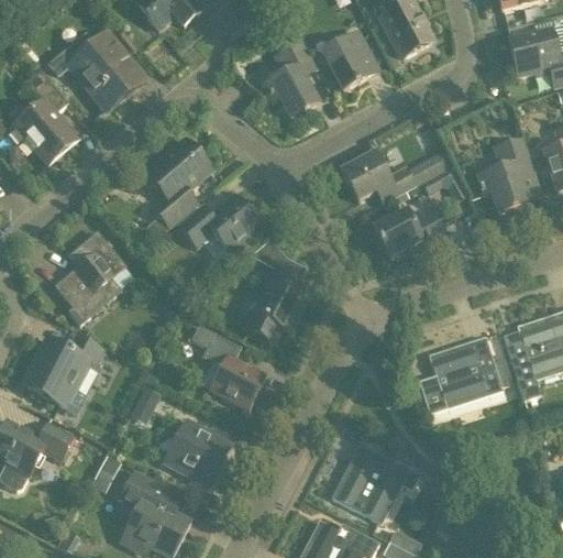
[(133,0),(156,29),(174,14),(181,24),(188,20),(192,17),(198,11),(189,1),(190,0),(133,0)]
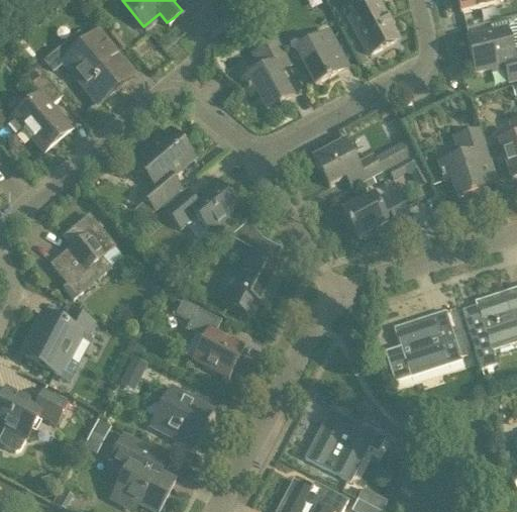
[(370,50),(395,37),(388,24),(390,23),(378,0),(357,0),(363,8),(347,16),(360,39),(363,37),(370,50)]
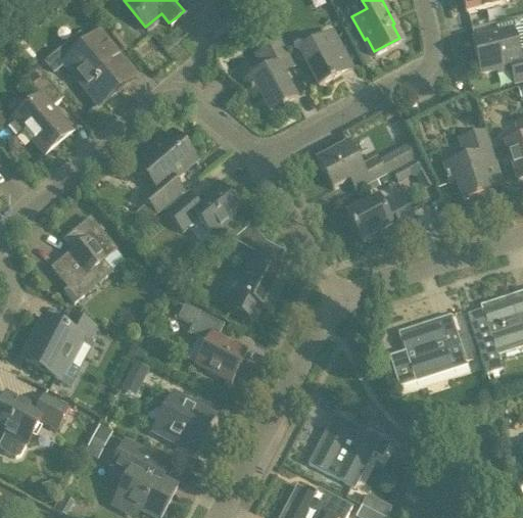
[(462,0),(464,9),(503,0),(462,0)]
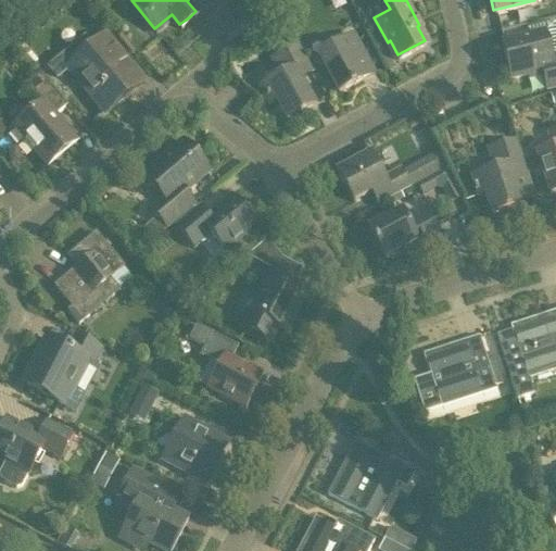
[(555,55),(551,58),(544,28),(502,38),(510,75),(542,67),(545,84),(555,80),(555,55)]
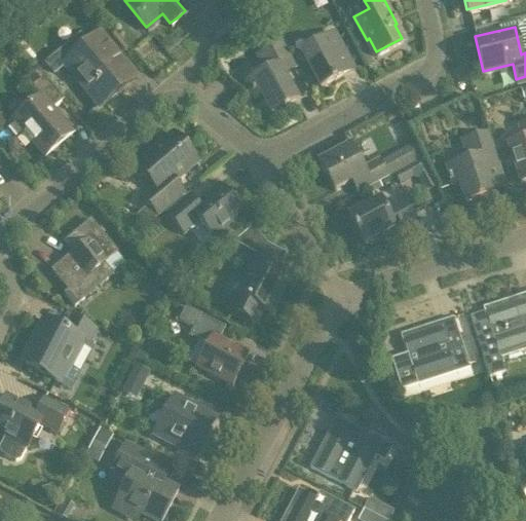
[(68,53),(61,60),(73,74),(97,103),(120,83),(104,64),(118,52),(98,29),(86,38),(80,31),(62,46),(68,53)]
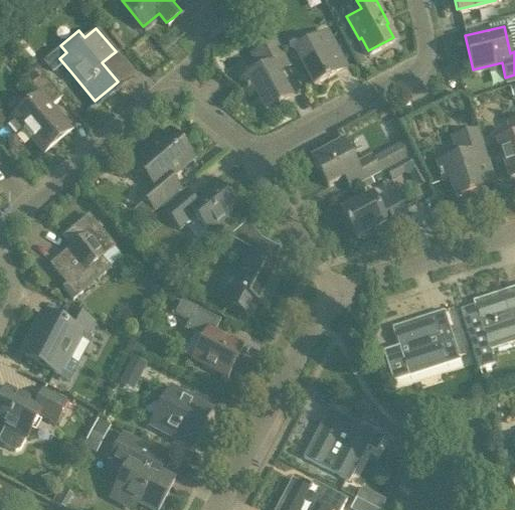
[(307,44),(297,50),(313,81),(335,69),(345,63),(335,44),(327,28),(305,40),(307,44)]
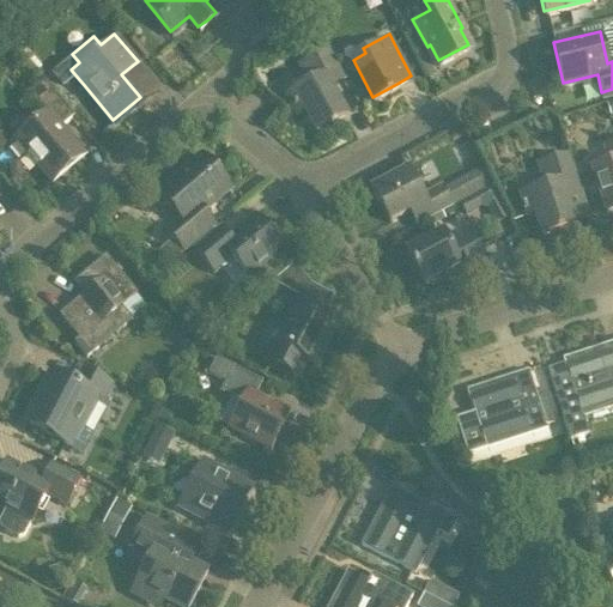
[(345,111),(328,82),(344,73),(328,43),(303,56),(314,76),(286,91),(297,110),(304,107),(315,127),(317,127),(315,122),(327,115),(329,120),(345,111)]
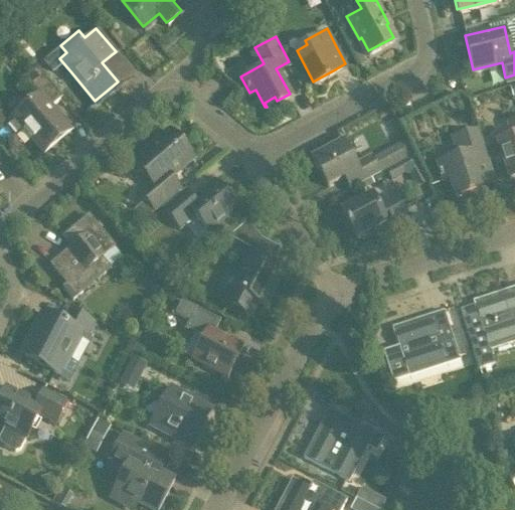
[(39,148),(68,124),(50,102),(59,94),(35,64),(14,82),(28,99),(10,114),(39,148)]
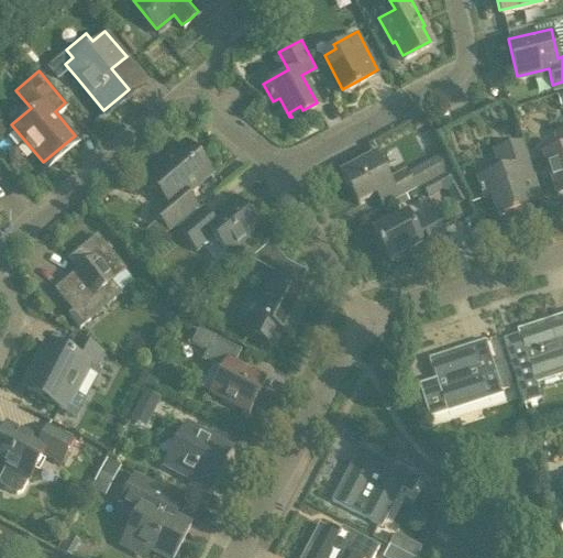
[(555,192),(562,189),(562,128),(554,131),(559,145),(542,151),(555,192)]
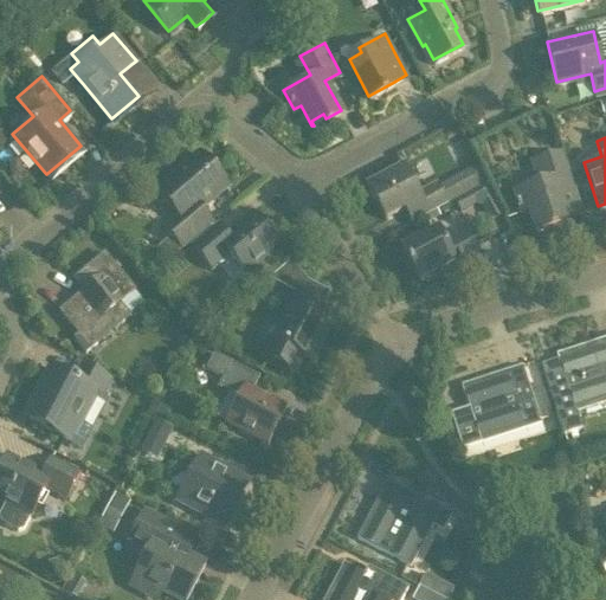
[(568,217),(558,185),(573,180),(562,147),(536,156),(543,178),(514,188),(521,208),(528,206),(535,227),(568,217)]
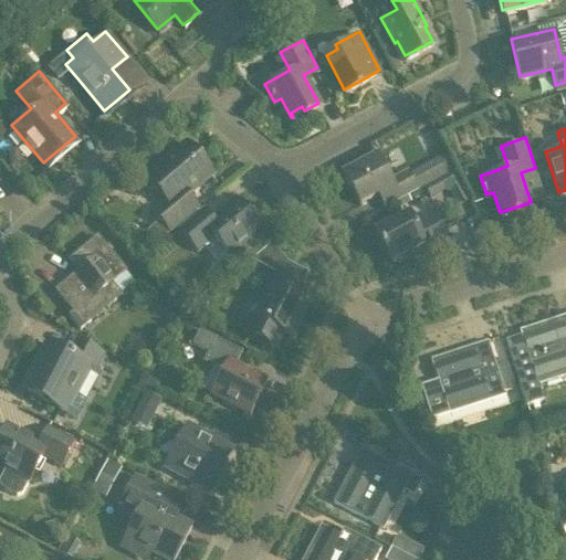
[(168,225),(196,202),(186,191),(211,170),(186,139),(145,173),(165,198),(154,208),(168,225)]
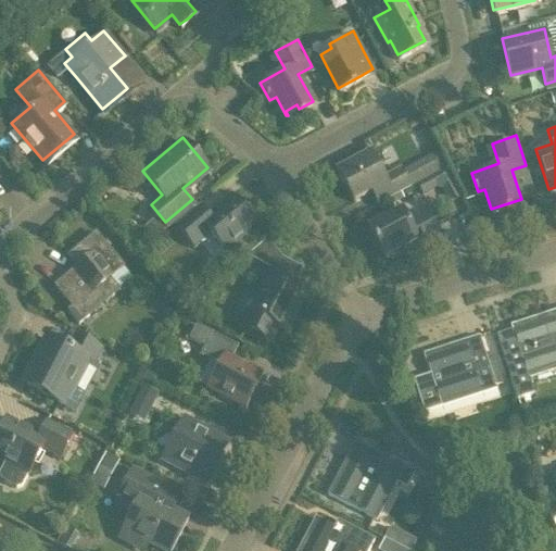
[(388,196),(389,195),(402,188),(409,184),(400,165),(383,174),(369,149),(337,166),(353,198),(380,183),(388,196)]
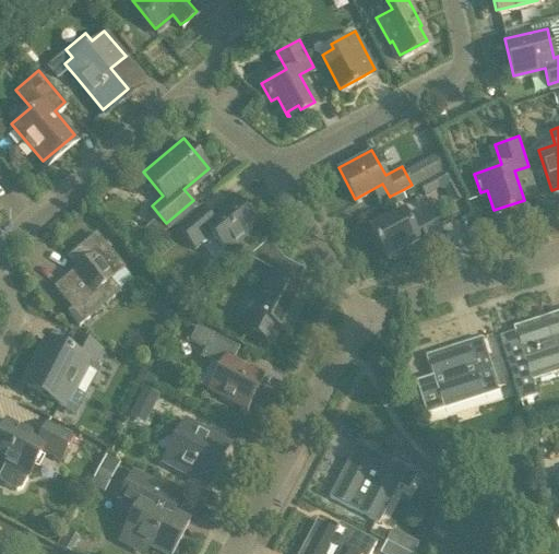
[(432,174),(418,181),(425,192),(439,185),(432,174)]
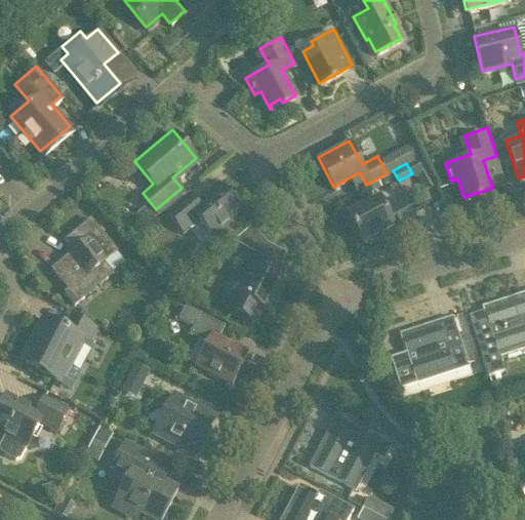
[(428,169),(417,174),(425,189),(435,183),(428,169)]
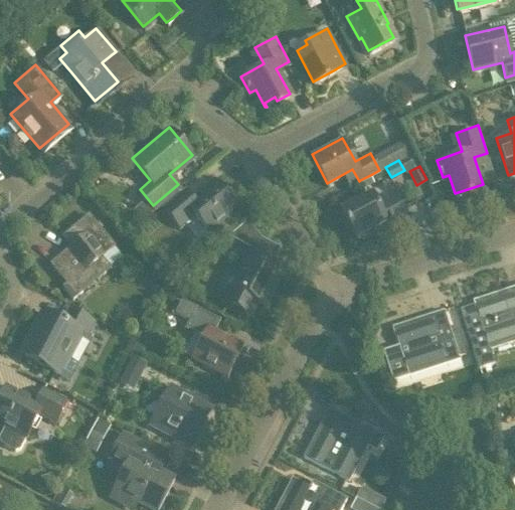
[(372,174),(360,180),(365,190),(377,184),(372,174)]
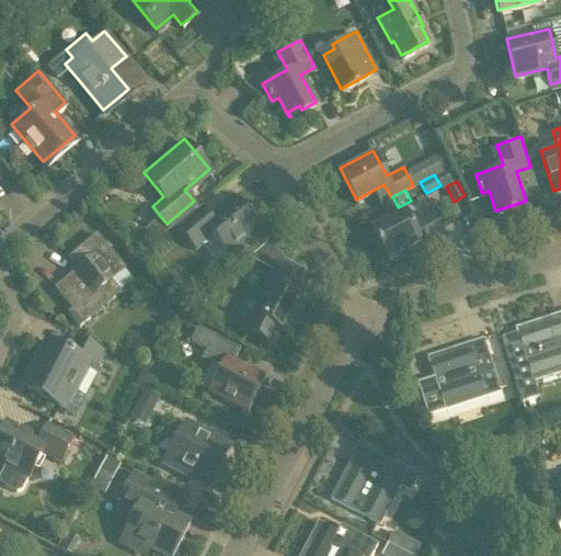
[(238,202),(231,194),(208,214),(199,204),(176,224),(195,246),(212,230),(229,251),(259,226),(252,218),(252,214),(252,210),(250,206),(247,203),(243,202),(238,202)]
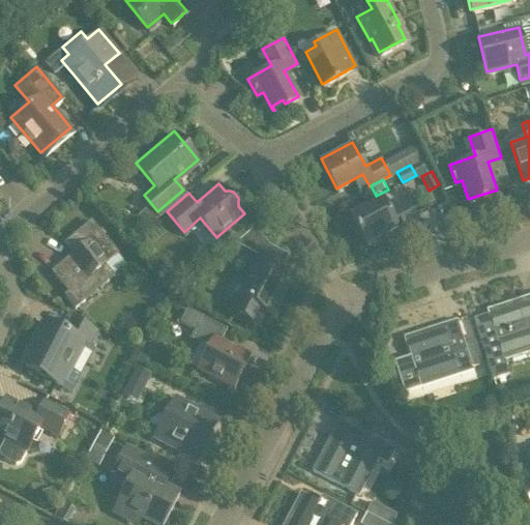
[(387,209),(382,198),(351,214),(365,241),(394,226),(398,232),(418,221),(407,199),(387,209)]
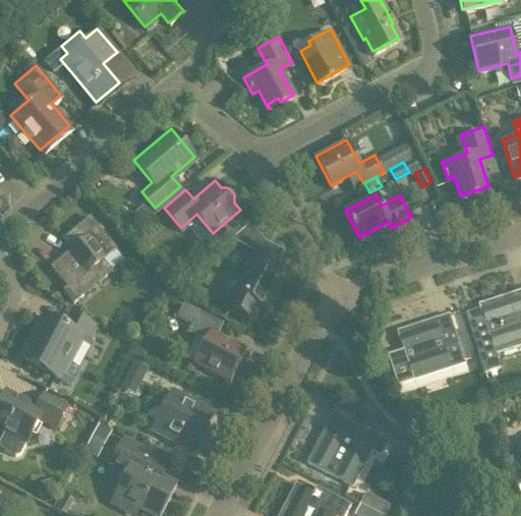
[(70,246),(50,264),(66,284),(62,288),(72,299),(76,296),(109,269),(98,254),(112,243),(89,215),(62,236),(70,246)]
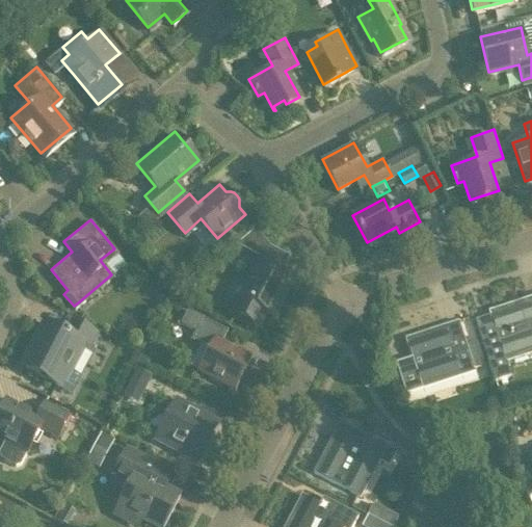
[(270,242),(265,236),(255,225),(235,242),(258,253),(259,252),(264,255),(270,242)]
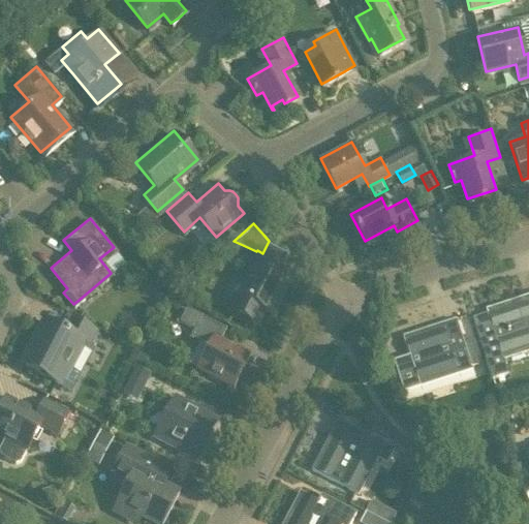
[(271,311),(285,283),(277,279),(284,265),(262,253),(257,250),(256,251),(249,266),(252,268),(231,308),(254,320),(262,306),(271,311)]
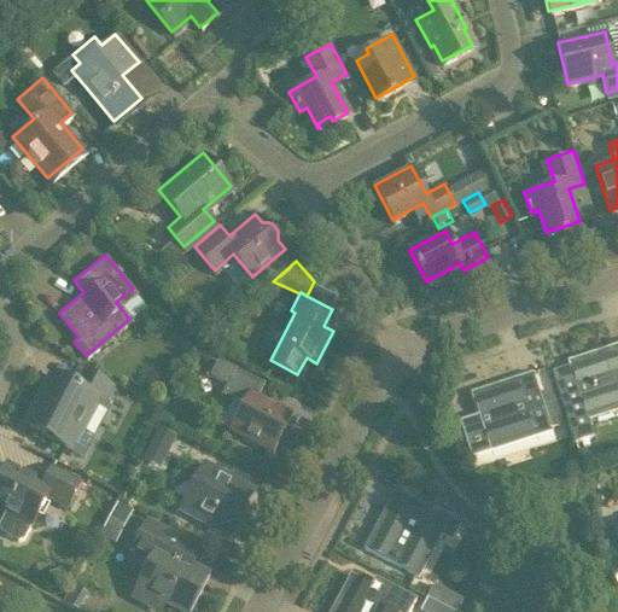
[(617,354),(614,341),(567,355),(587,415),(617,406),(617,354)]
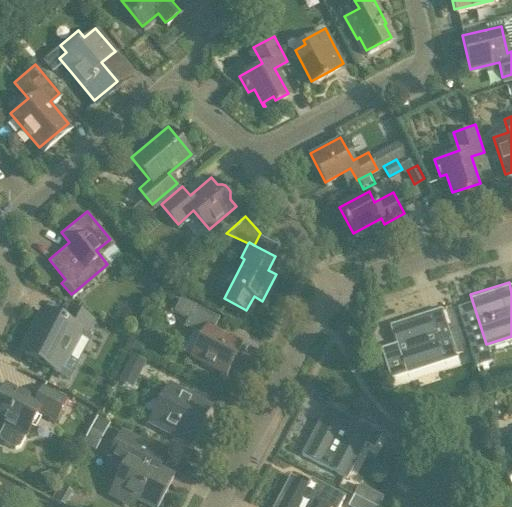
[(226,369),(240,341),(212,326),(219,313),(194,300),(181,294),(174,307),(187,314),(184,321),(202,330),(191,351),(226,369)]
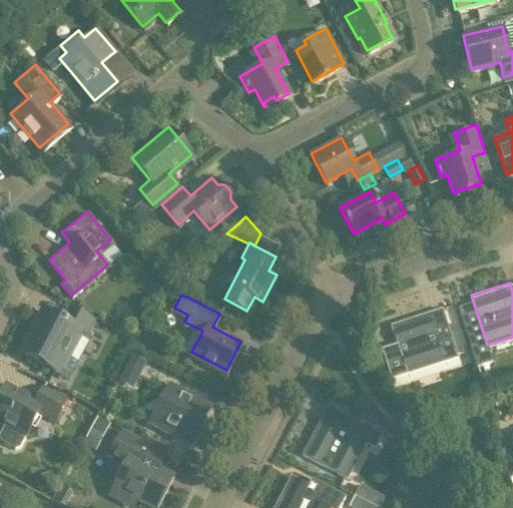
[(84,331),(92,317),(69,304),(61,318),(42,308),(33,325),(36,326),(23,352),(54,369),(62,373),(84,331)]
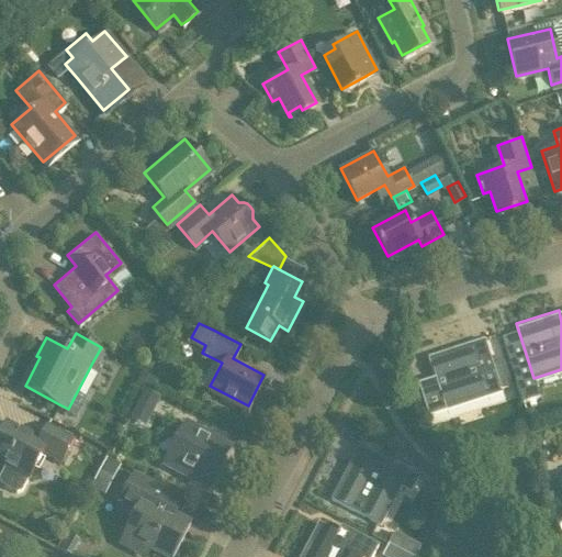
[(435,375),(417,380),(418,382),(427,412),(446,407),(444,401),(485,388),(486,393),(502,388),(501,386),(496,369),(482,374),(471,340),(469,341),(428,353),(435,375)]
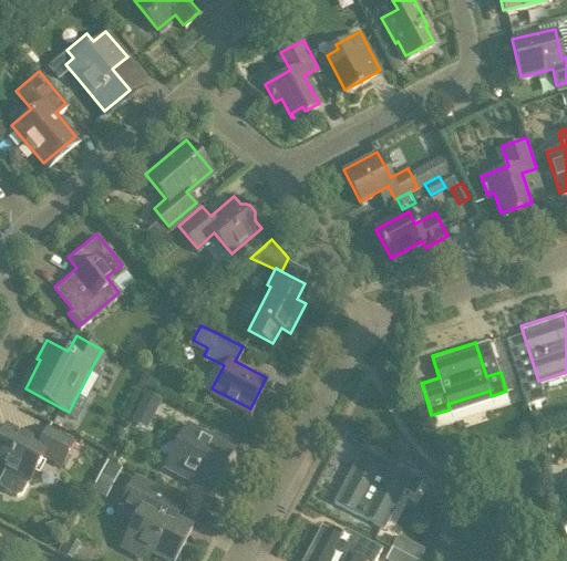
[(145,388),(136,406),(153,414),(161,397),(145,388)]
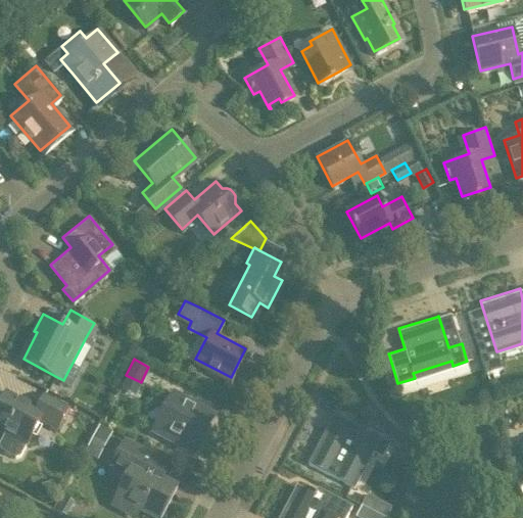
[(35,405),(3,388),(0,394),(0,427),(4,430),(0,439),(0,444),(1,449),(14,455),(20,453),(26,441),(38,418),(55,427),(67,404),(43,390),(35,405)]
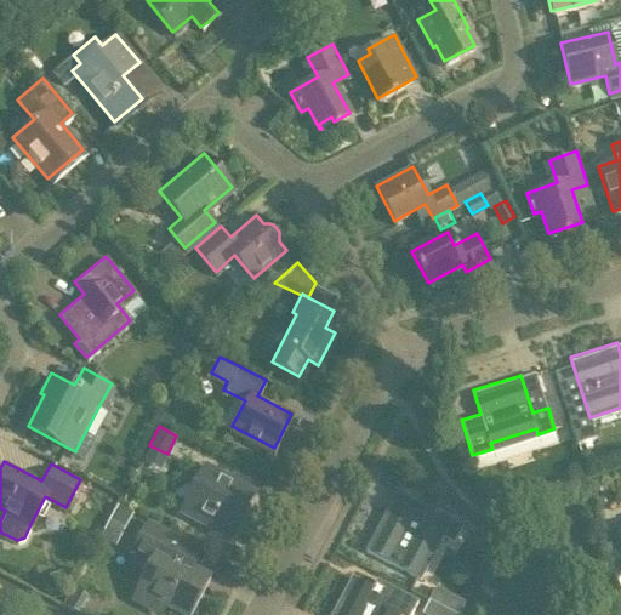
[(228,534),(254,488),(206,462),(181,508),(228,534)]
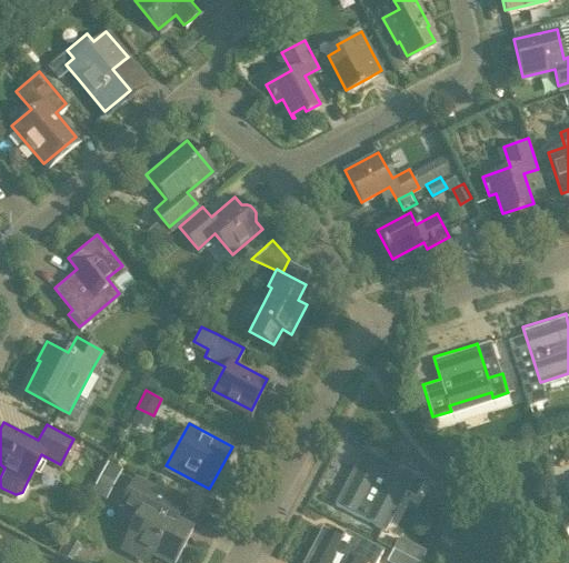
[(106,496),(122,465),(107,458),(91,489),(106,496)]
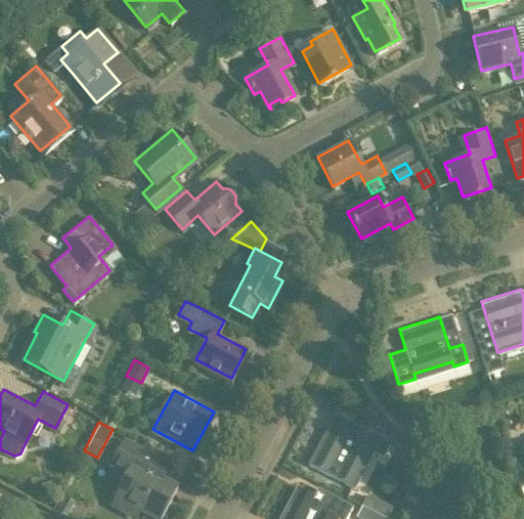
[(326,426),(308,460),(350,482),(368,447),(373,449),(384,456),(390,441),(380,436),(353,423),(346,436),(326,426)]
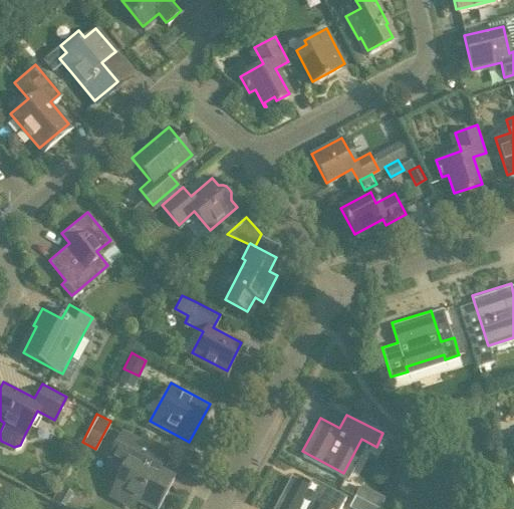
[(156,506),(171,476),(145,462),(151,451),(120,435),(111,451),(127,459),(114,485),(156,506)]
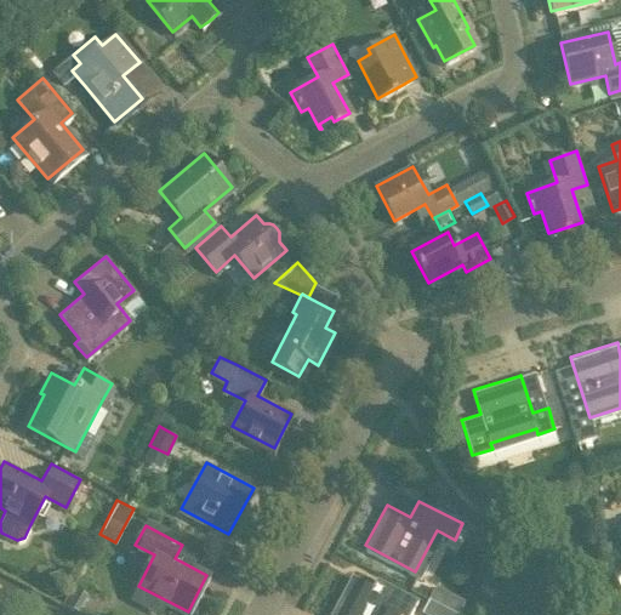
[(352,570),(330,614),(331,614),(399,614),(406,603),(414,607),(419,597),(377,575),(374,581),(352,570)]
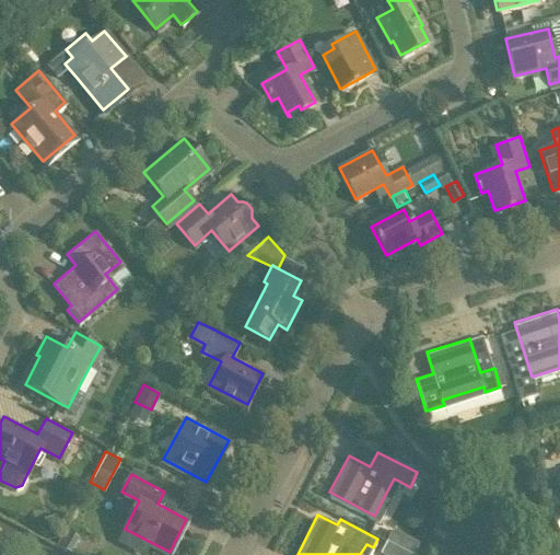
[(391,554),(412,554),(420,538),(392,525),(382,552),(391,554)]
